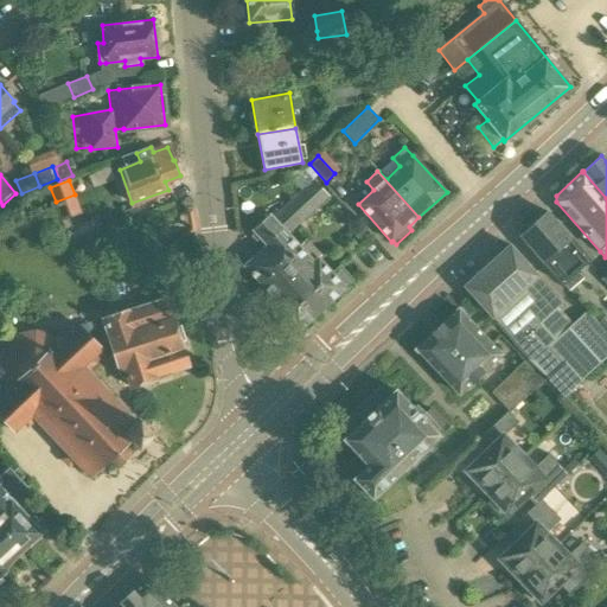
[(328,197),(313,180),(302,191),(317,206),(328,197)]
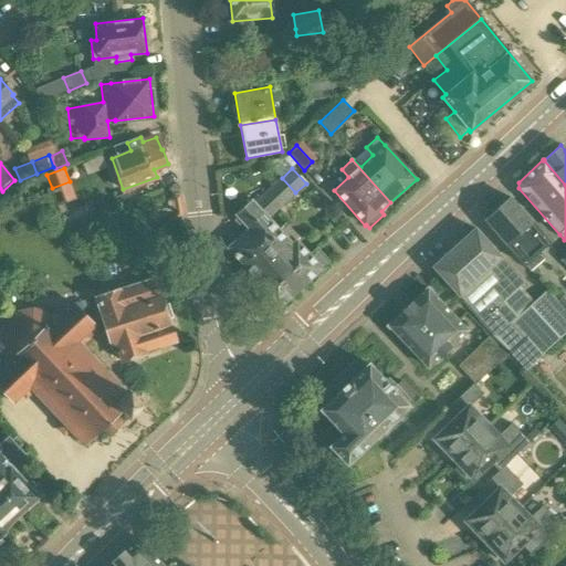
[(280,207),(295,192),(282,178),(266,191),(280,207)]
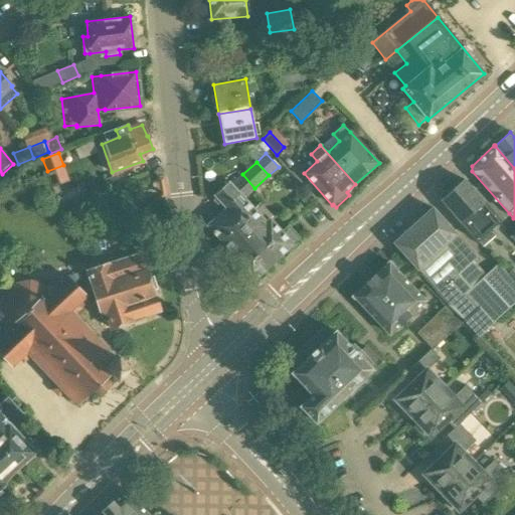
[(214,246),(253,209),(243,199),(254,188),(242,174),(231,185),(229,182),(214,196),(226,208),(207,225),(219,239),(213,245),(214,246)]
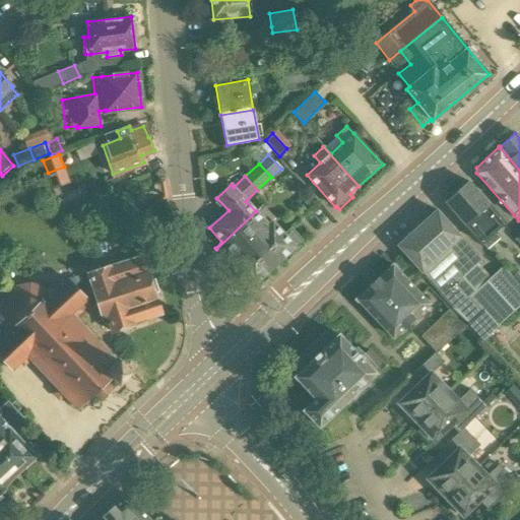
[(505,222),(468,182),(445,202),(482,244),(488,250),(501,239),(495,232),(505,222)]
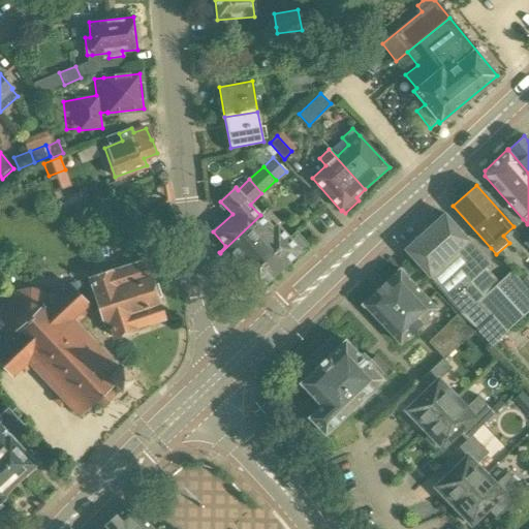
[(312,211),(319,204),(312,195),(305,203),(312,211)]
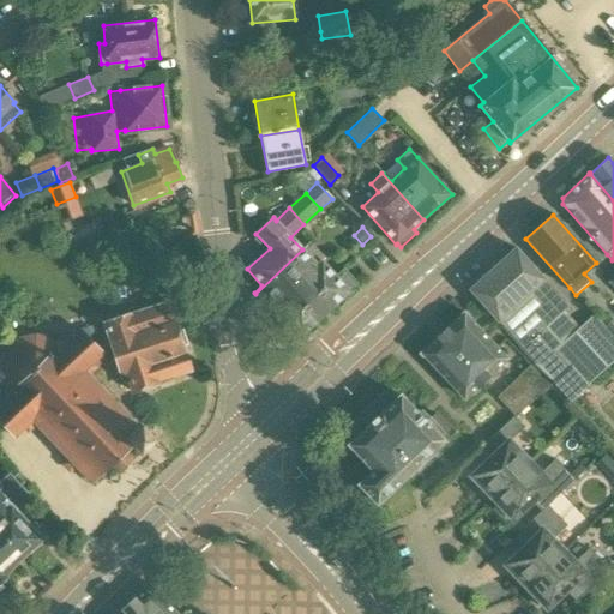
[(587,386),(570,368),(554,350),(560,344),(546,327),(569,307),(516,248),(470,289),(537,365),(539,365),(555,383),(570,399),(587,386)]
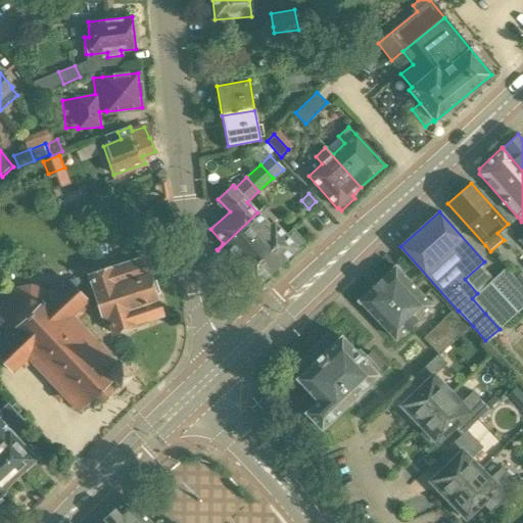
[(270,226),(257,212),(218,250),(228,262),(231,258),(245,274),(238,280),(249,292),(256,286),(297,248),(297,247),(303,241),(292,230),(286,235),(274,222),(270,226)]
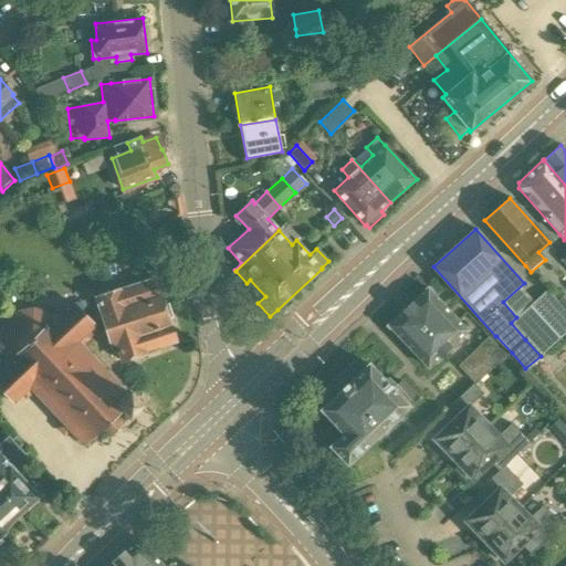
[(565,254),(552,271),(565,283),(565,254)]
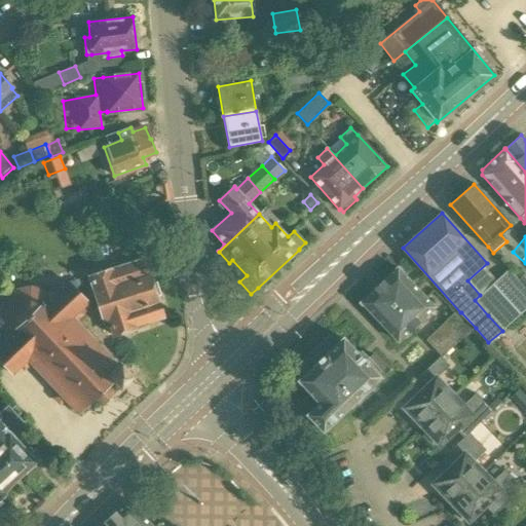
[(92,291),(96,298),(103,323),(108,322),(113,336),(136,329),(136,327),(163,318),(145,259),(88,276),(92,291)]
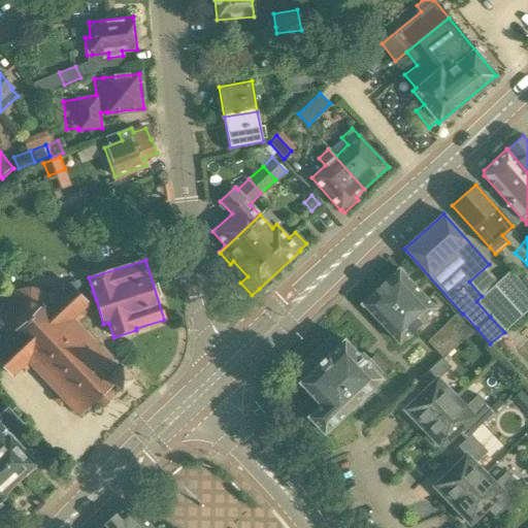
[(436,308),(423,295),(398,269),(362,303),(399,343),(436,308)]
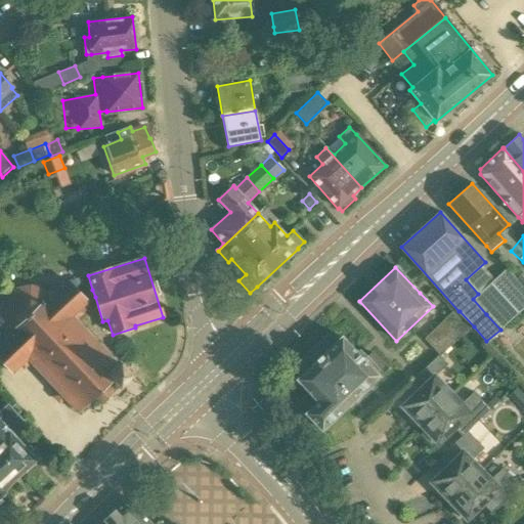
[(95,297),(92,290),(85,292),(81,277),(69,281),(69,280),(55,293),(48,291),(45,293),(42,290),(30,286),(15,289),(3,300),(0,311),(0,316),(5,341),(0,345),(0,360),(12,374),(20,365),(24,368),(31,362),(56,389),(53,396),(59,402),(67,400),(78,412),(95,396),(100,403),(113,392),(106,386),(113,380),(120,387),(132,375),(120,362),(119,364),(76,319),(83,313),(82,312),(89,306),(86,303),(92,298),(95,297)]
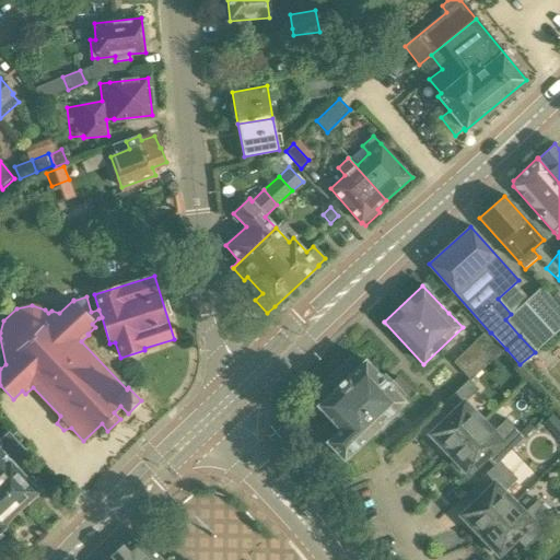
[(479,359),(464,373),(470,381),(500,352),(483,334),(453,362),(459,370),(476,354),(479,359)]
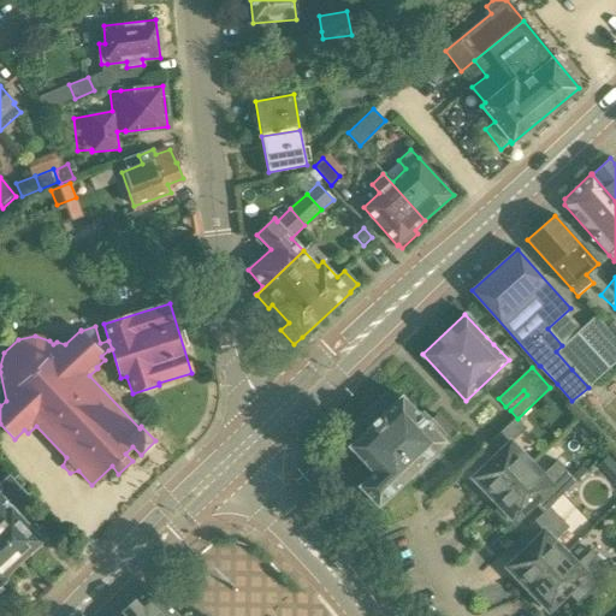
[(378,505),(416,469),(445,442),(444,442),(454,432),(438,415),(428,425),(402,396),(349,446),(374,472),(359,486),(378,505)]
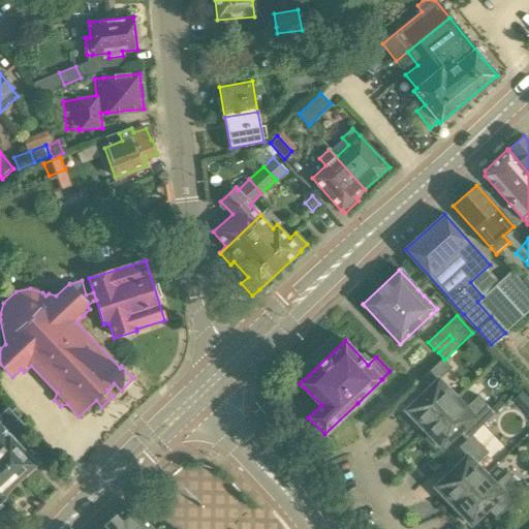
[(424,429),(457,398),(438,379),(452,368),(442,359),(422,378),(430,387),(406,410),(410,414),(409,419),(416,427),(421,426),(424,429)]
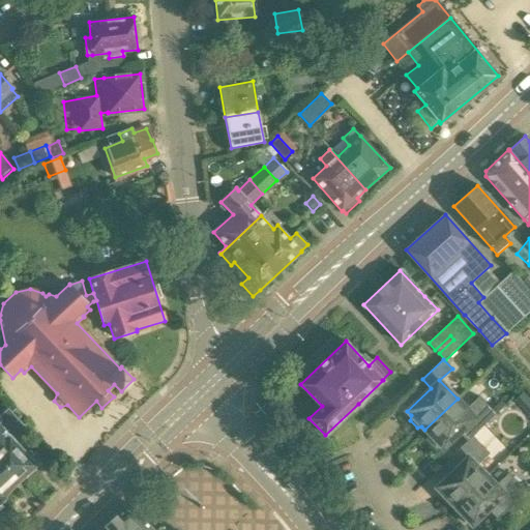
[(522,408),(529,400),(529,394),(525,390),(513,401),(522,408)]
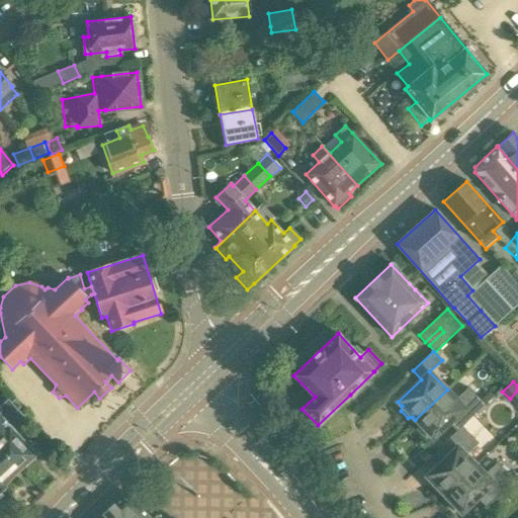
[(447,390),(415,420),(418,423),(417,428),(424,435),(428,434),(432,438),(456,416),(464,424),(485,405),(468,387),(456,400),(447,390)]
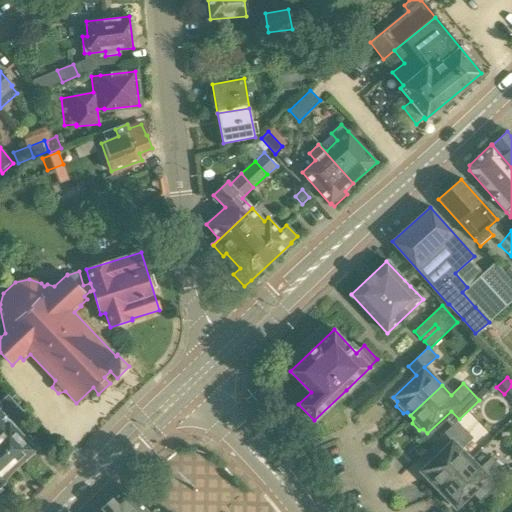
[(5,448),(19,463),(33,449),(10,424),(14,420),(1,406),(0,407),(0,448),(2,451),(5,448)]
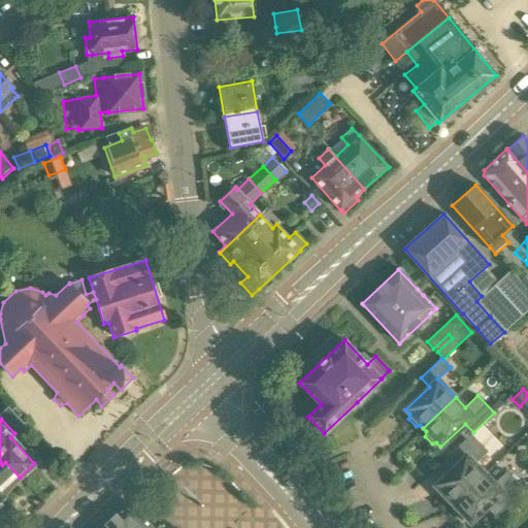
[(452,504),(485,473),(475,464),(488,452),(470,434),(449,456),(457,464),(434,486),(438,490),(437,495),(444,502),(449,501),(452,504)]
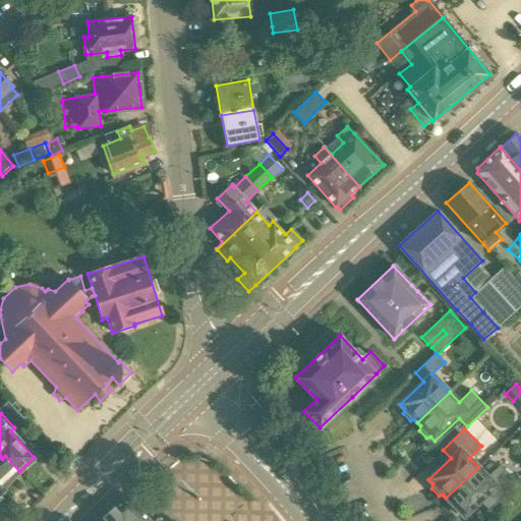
[(0,485),(1,487),(19,471),(5,456),(2,459),(0,456),(0,485)]
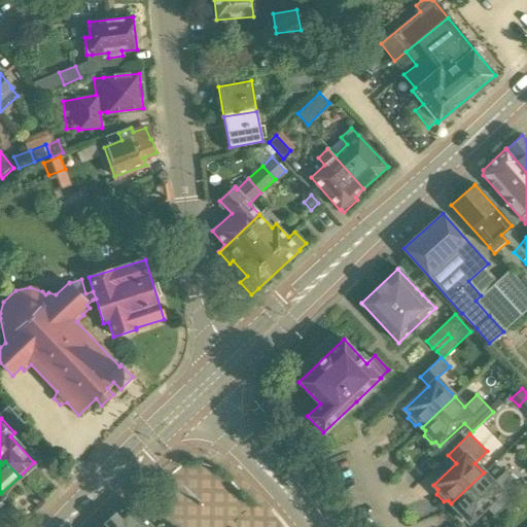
[(493,483),(484,472),(451,503),(454,506),(453,512),(460,519),(465,518),(469,523),(493,499),(501,507),(522,488),(505,470),(493,483)]
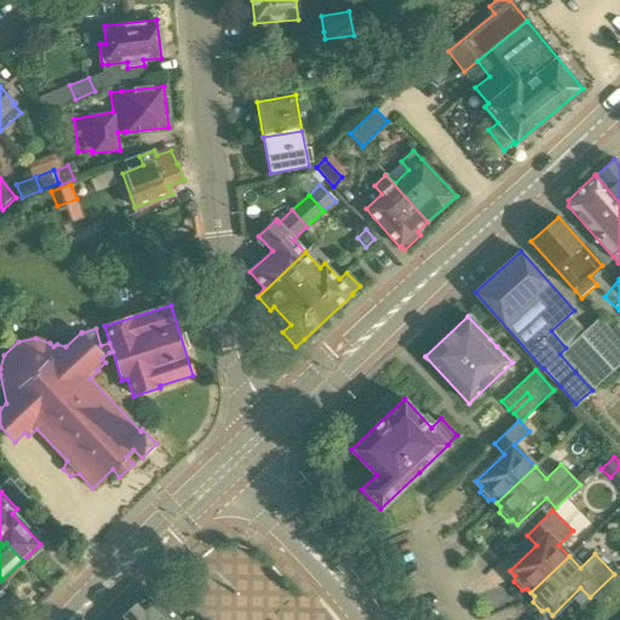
[(188,619),(187,618),(183,619),(178,619),(153,592),(150,590),(132,608),(143,619),(188,619)]
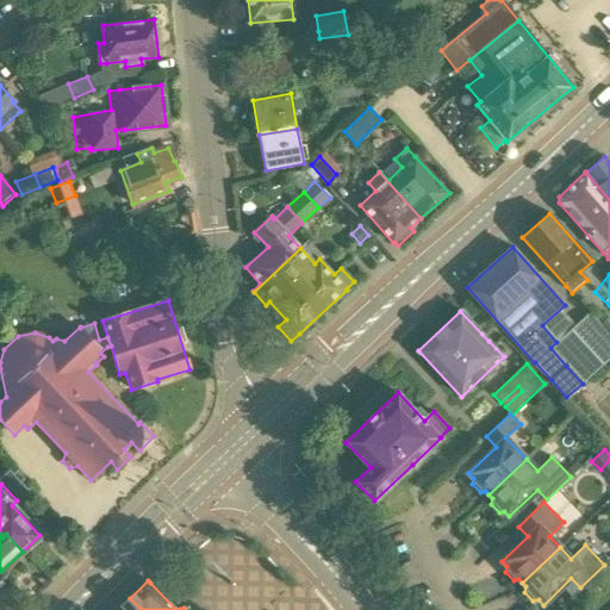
[(141,609),(130,598),(128,601),(117,609),(141,609)]
